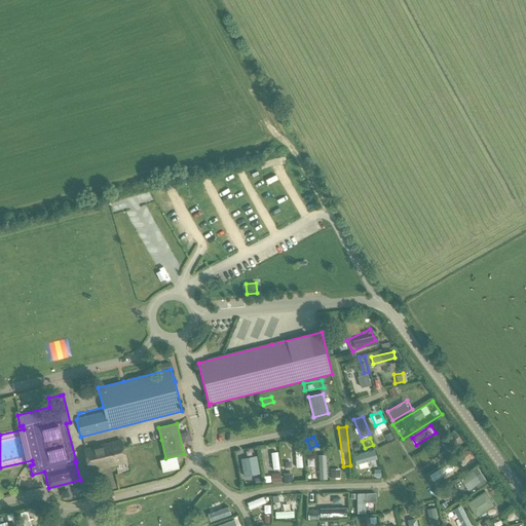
[(89,473),(126,463),(123,449),(121,440),(84,448),(83,448),(89,473)]
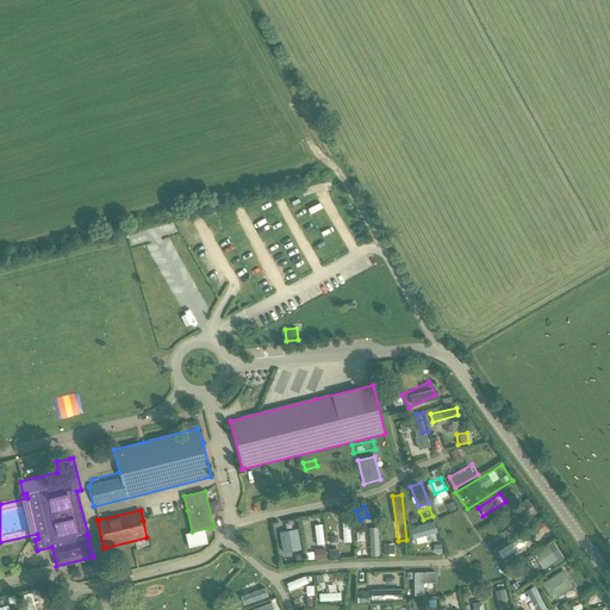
[(527,522),(517,510),(496,524),(502,533),(516,522),(520,528),(527,522)]
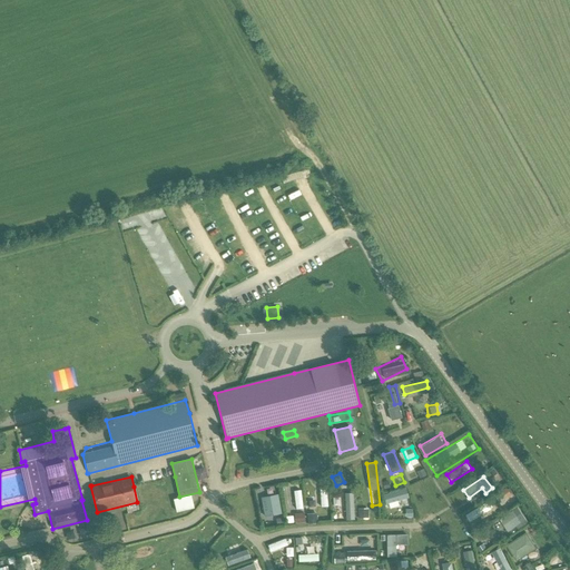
[(406,488),(385,492),(387,509),(400,508),(403,503),(406,505),(405,509),(405,517),(414,517),(414,507),(411,505),(411,497),(406,488)]
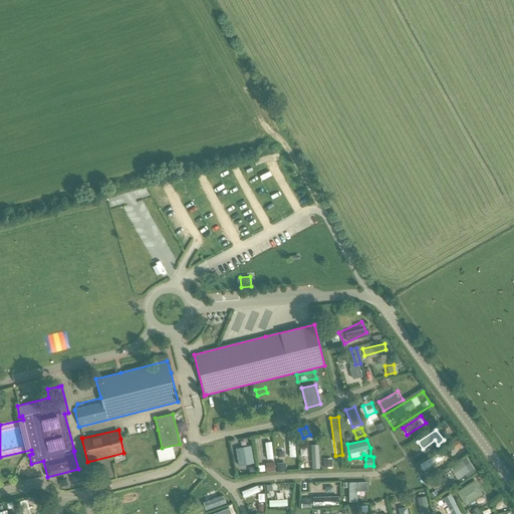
[(144,442),(137,444),(140,451),(146,449),(144,442)]
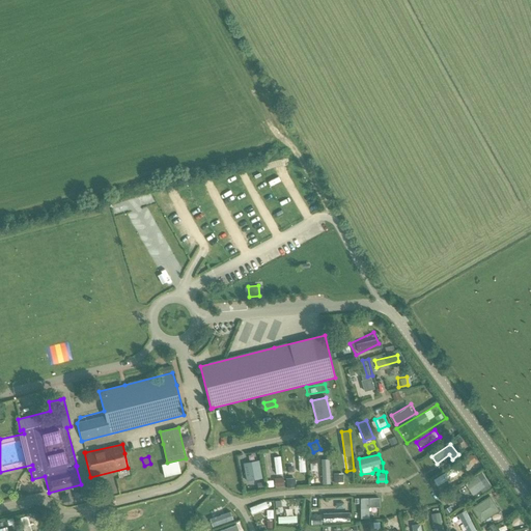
[(281,456),(275,457),(276,474),(283,474),(281,456)]
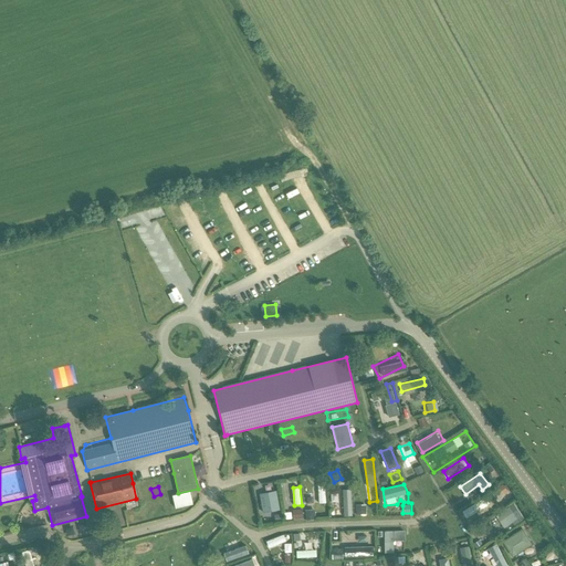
[(275,491),(259,494),(262,513),(280,510),(275,491)]
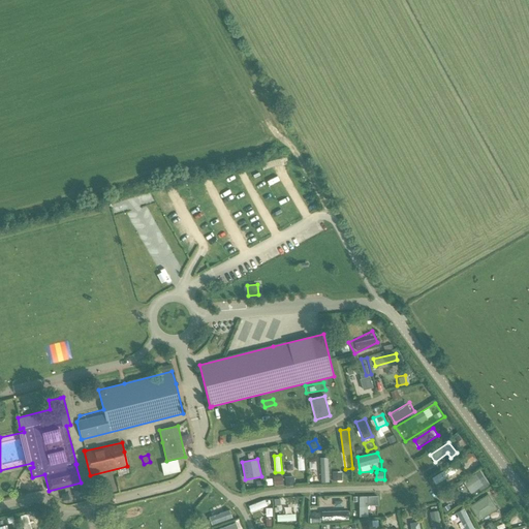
[(330,461),(320,462),(322,481),(331,481),(330,461)]
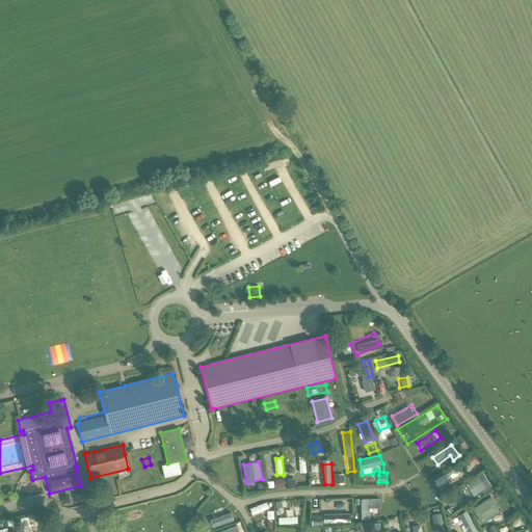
[(455,466),(434,479),(441,488),(460,474),(455,466)]
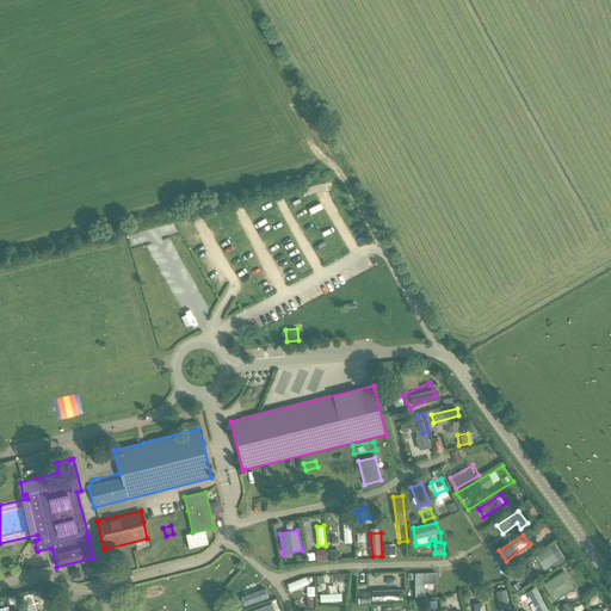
[(567,560),(555,544),(537,556),(536,557),(544,571),(555,563),(557,567),(567,560)]
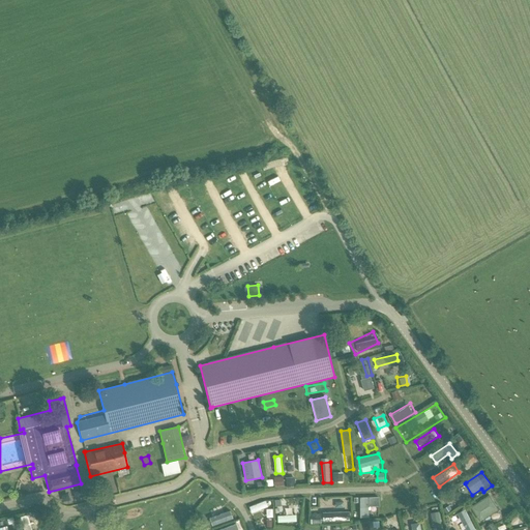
[(295,476),(287,477),(287,487),(296,486),(295,476)]
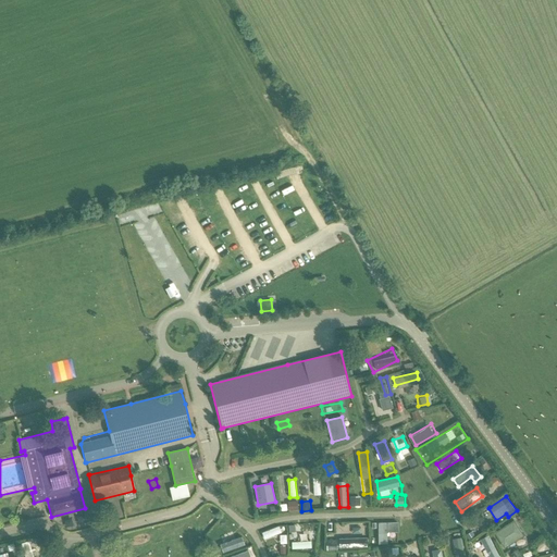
[(298,502),(288,502),(288,510),(298,510),(298,502)]
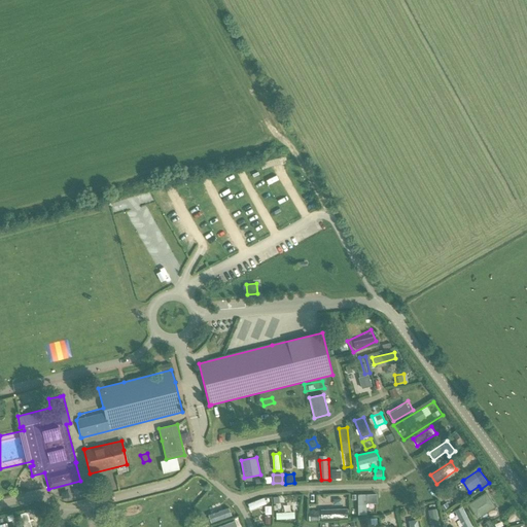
[(202,510),(217,493),(211,487),(196,504),(202,510)]
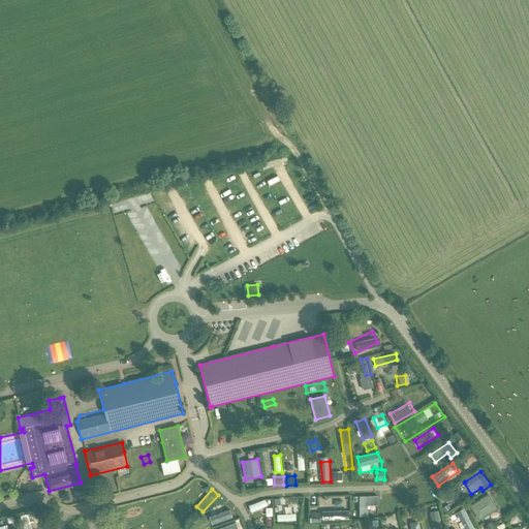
[(489,495),(470,506),(479,522),(498,509),(489,495)]
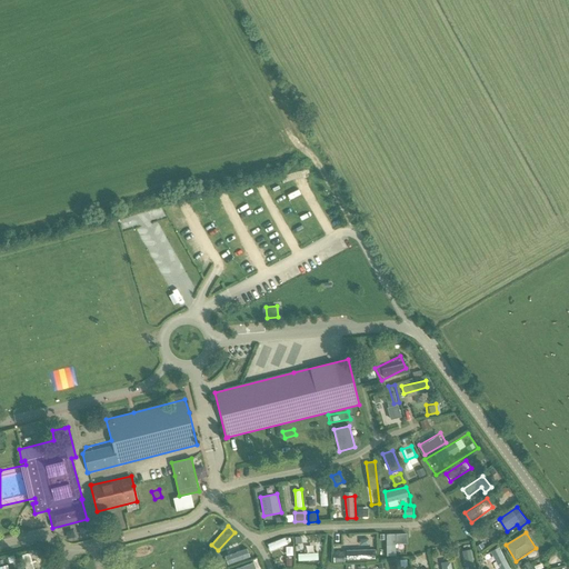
[(407,535),(386,535),(386,556),(395,556),(395,545),(407,543),(407,535)]
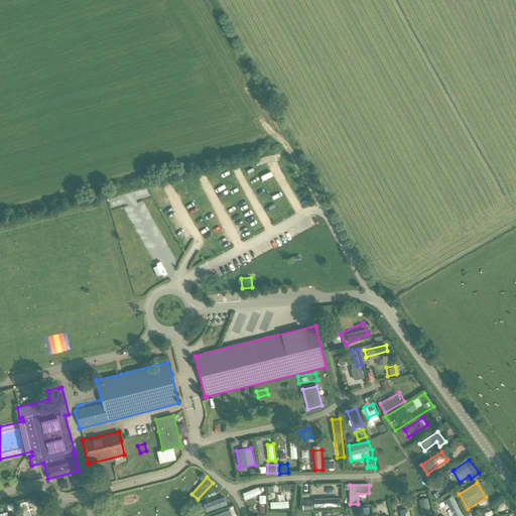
[(259,487),(243,493),(247,502),(263,496),(259,487)]
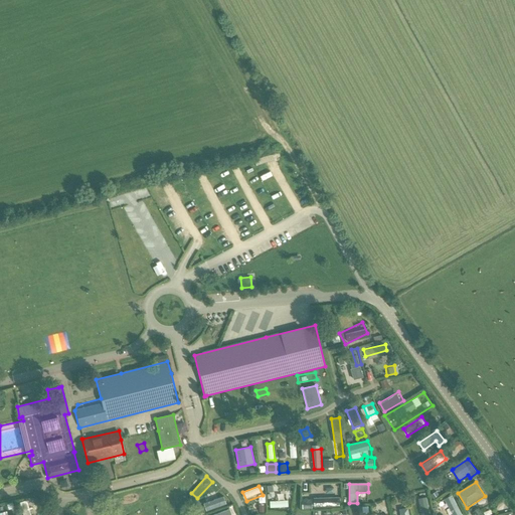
[(460,514),(465,513),(453,493),(443,498),(452,514),(460,514)]
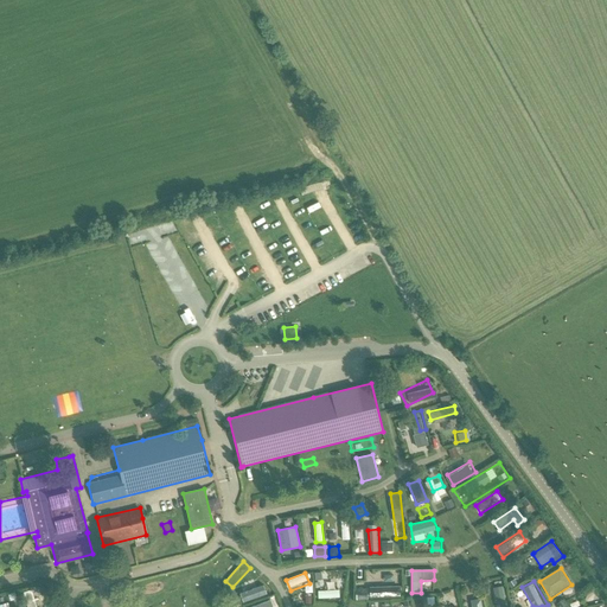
[(505,583),(496,585),(499,606),(509,605),(505,583)]
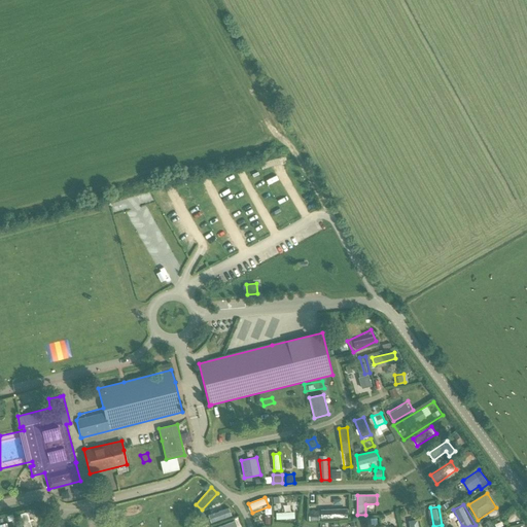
[(347,508),(321,510),(322,520),(348,519),(347,508)]
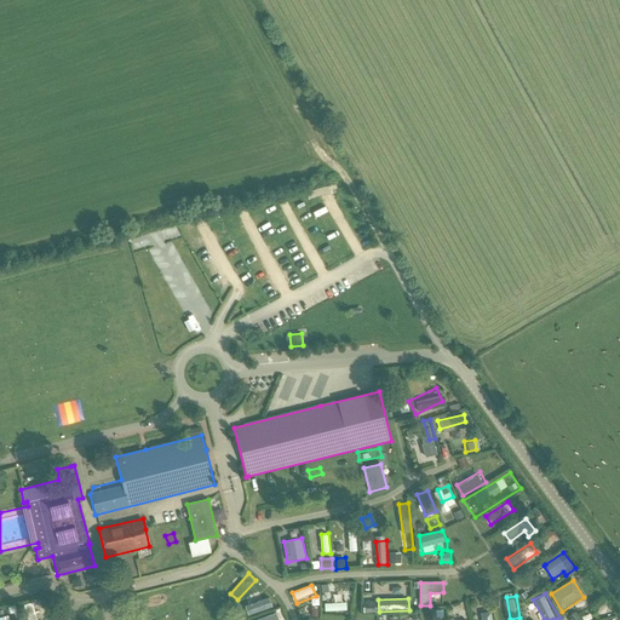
[(339,600),(328,600),(328,613),(339,613),(339,600)]
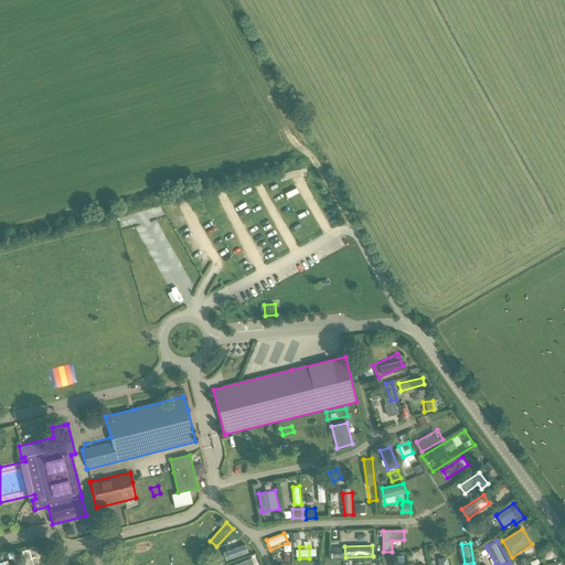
[(34,564),(30,547),(21,550),(25,564),(34,564)]
